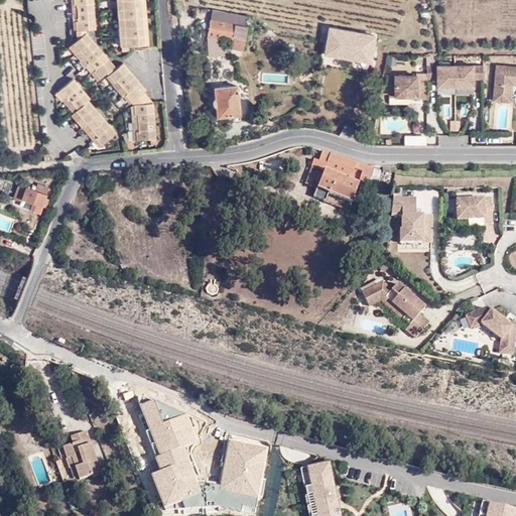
[(89,0),(77,1),(77,10),(80,10),(95,9),(94,0),(89,0)]
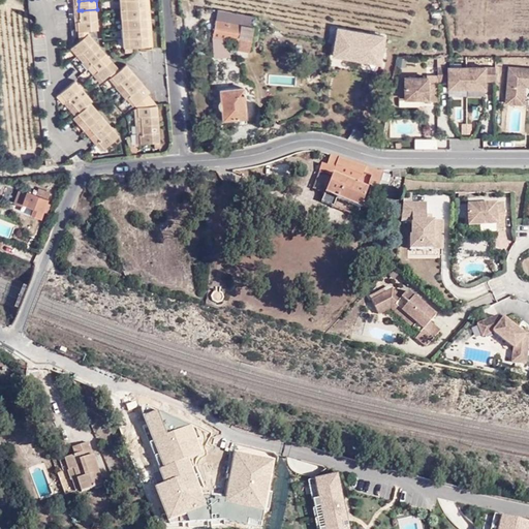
[(121,0),(125,52),(130,52),(125,0),(121,0)]
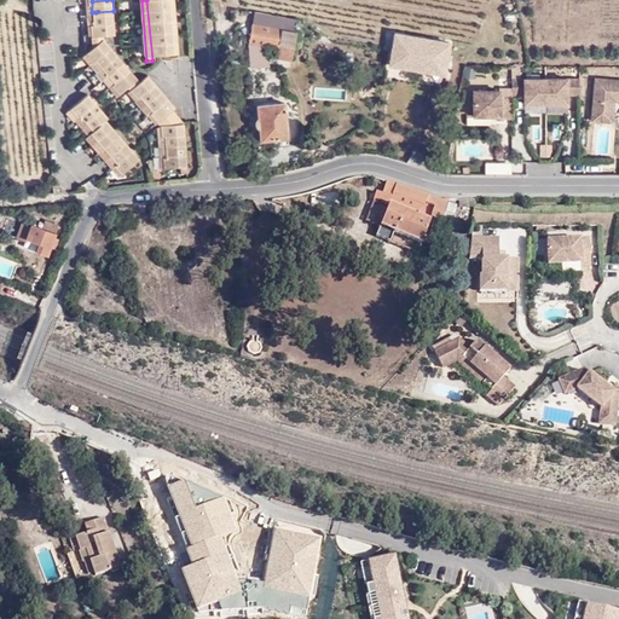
[(146,0),(152,61),(161,59),(174,58),(169,0),(146,0)]
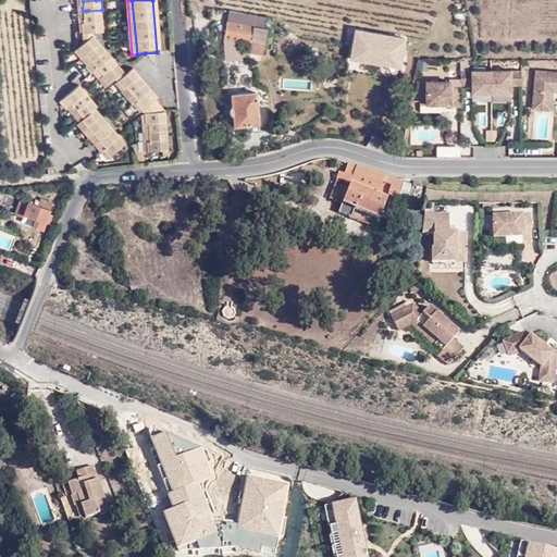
[(87,20),(103,19),(102,10),(86,11),(87,20)]
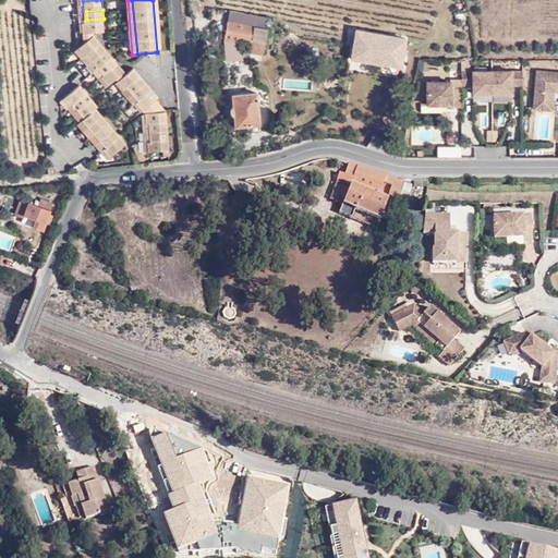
[(87,28),(105,27),(104,19),(87,20),(87,28)]
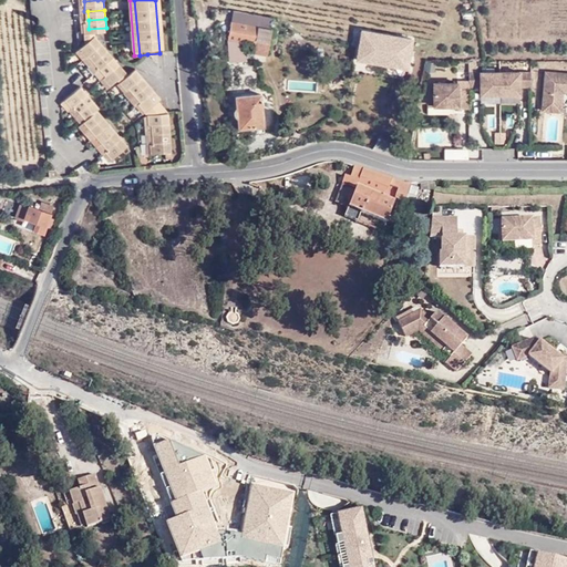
[(227,42),(228,42),(246,44),(254,45),(255,40),(268,42),(270,29),(230,22),(227,42)]
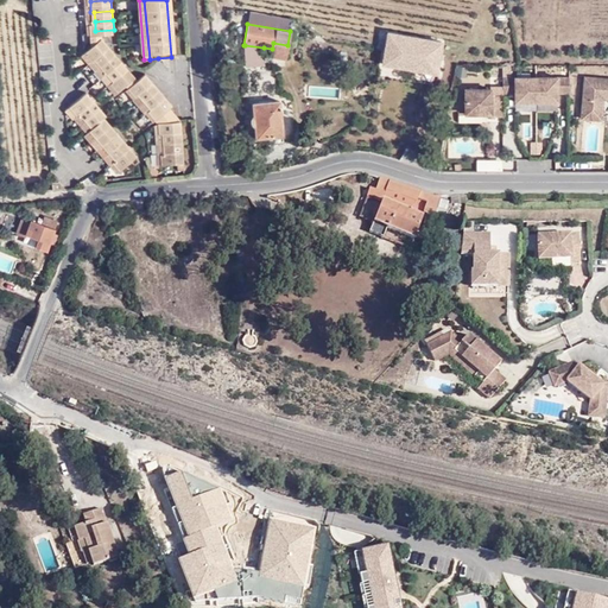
[(92,31),(93,42),(114,40),(114,30),(95,31),(92,31)]
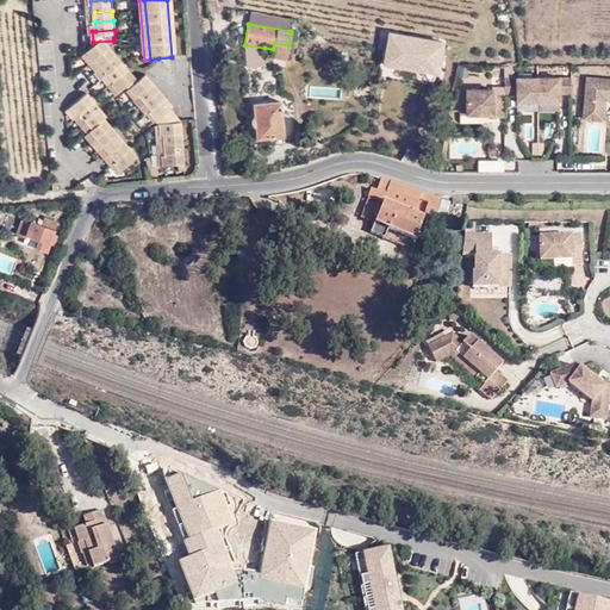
[(444,43),(388,33),(384,64),(440,74),(444,43)]
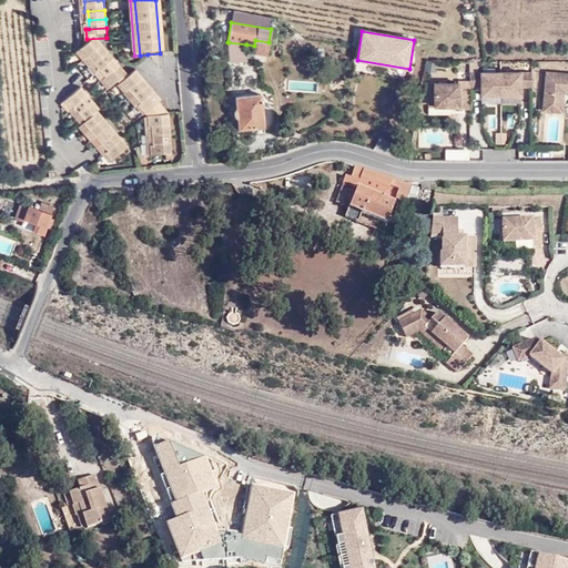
[(254,52),(269,54),(269,42),(255,40),(254,46),(254,52)]
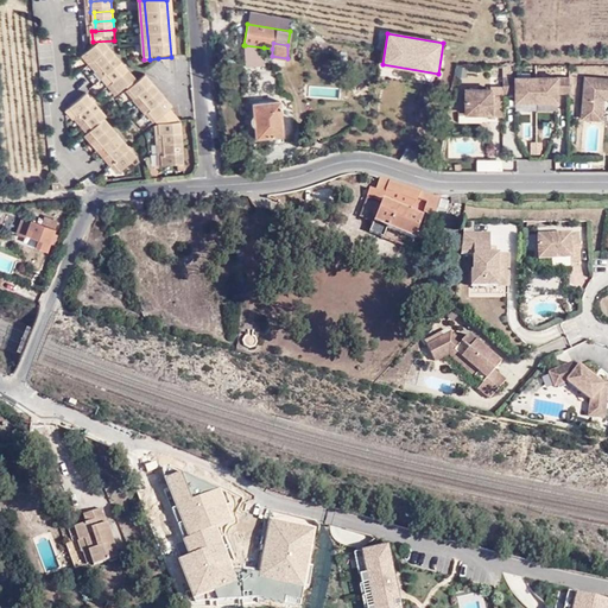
[(105,44),(87,59),(94,68),(97,64),(112,52),(105,44)]
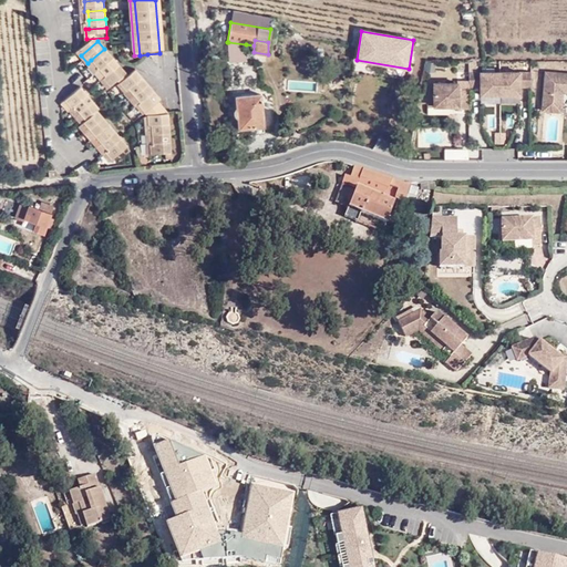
[(248,61),(246,44),(228,42),(232,62),(248,61)]
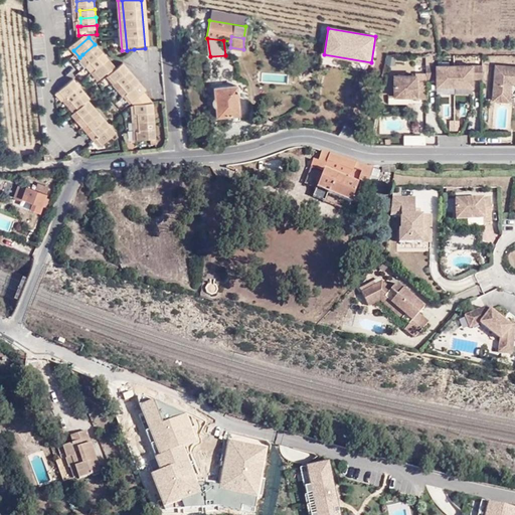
[(88,61),(100,51),(95,44),(82,54),(88,61)]
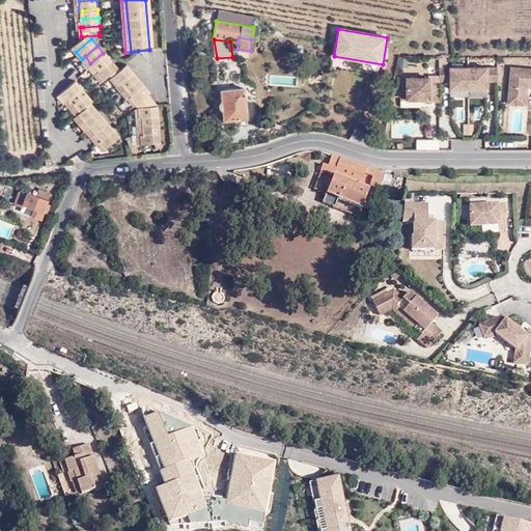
[(96,70),(109,59),(103,53),(90,63),(96,70)]
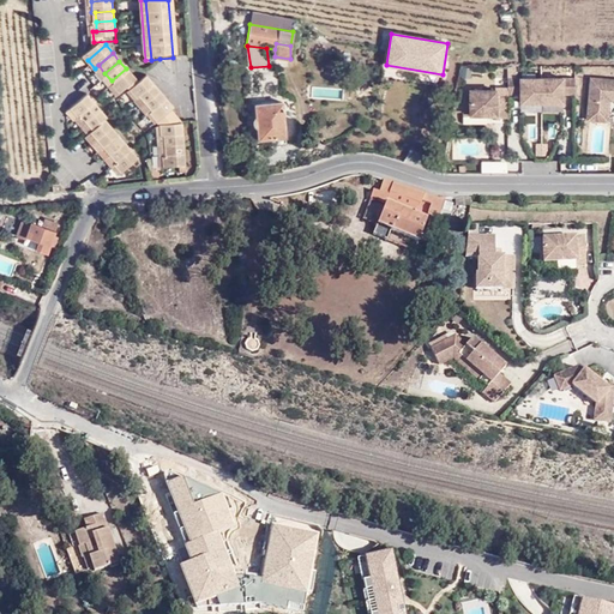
[(104,73),(98,65),(95,68),(94,68),(100,77),(104,73)]
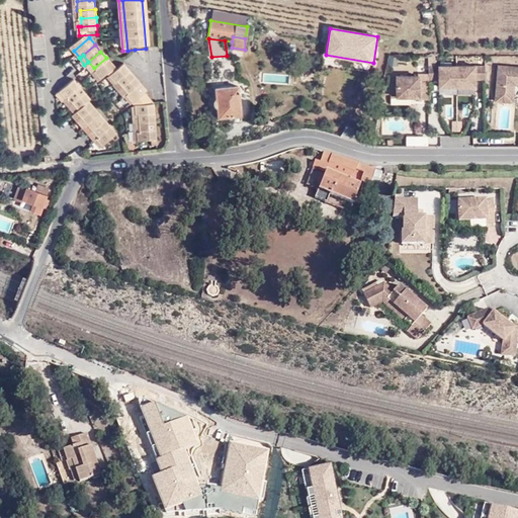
[(98,74),(110,63),(106,58),(94,68),(98,74)]
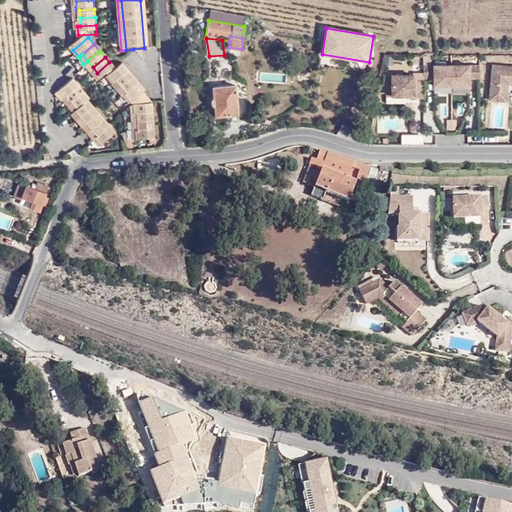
[(89,70),(93,67),(87,61),(83,64),(89,70)]
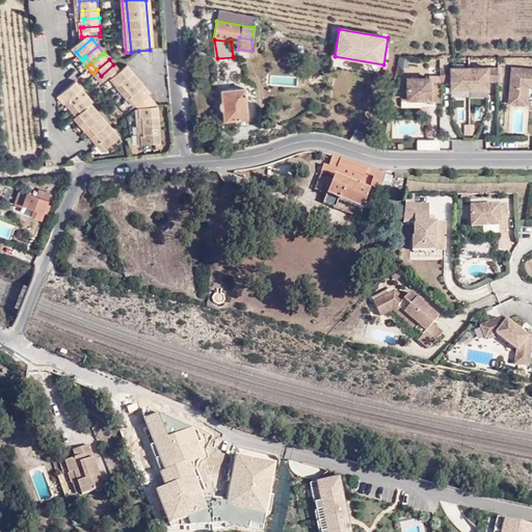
[(99,78),(105,85),(120,72),(113,64),(101,76),(99,78)]
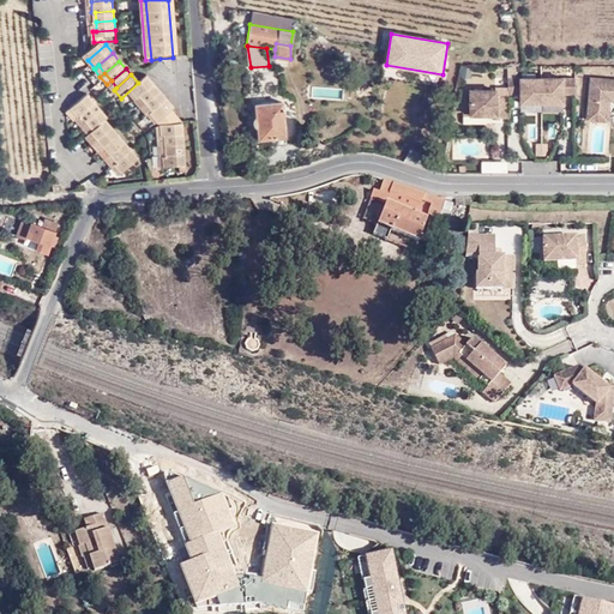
[(132,95),(139,102),(142,101),(156,88),(149,79),(132,95)]
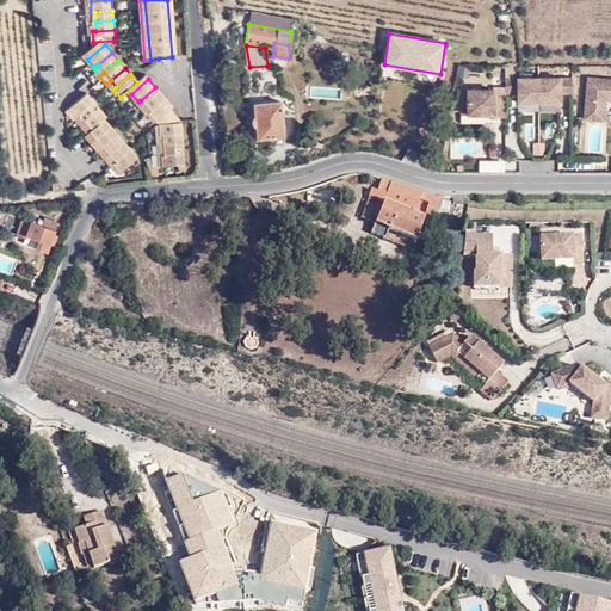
[(504,94),(514,94),(514,79),(504,79),(504,94)]
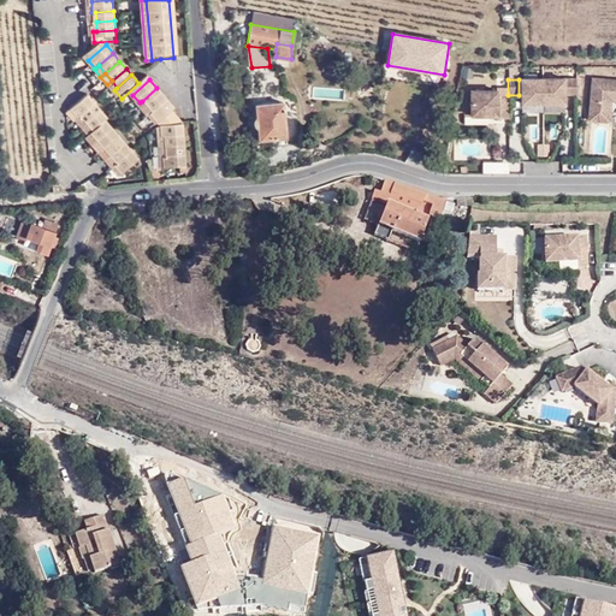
[(519,80),(519,95),(519,104),(560,105),(560,95),(560,80),(519,80)]
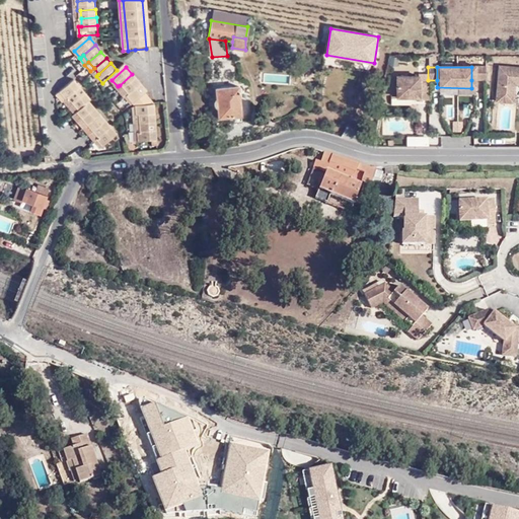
[(471,80),(484,80),(483,67),(471,67),(471,80)]
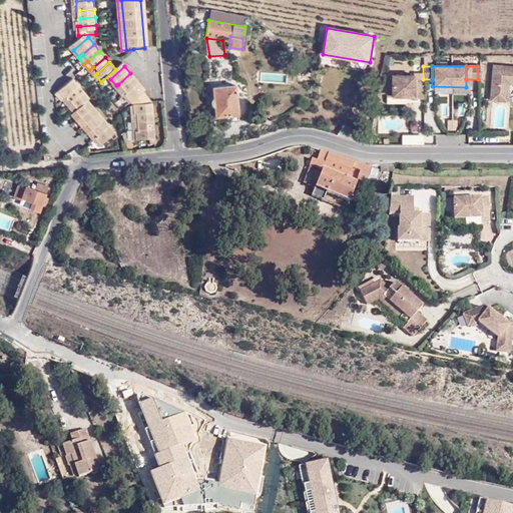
[(507,85),(512,85),(512,67),(490,66),(487,101),(505,103),(507,85)]
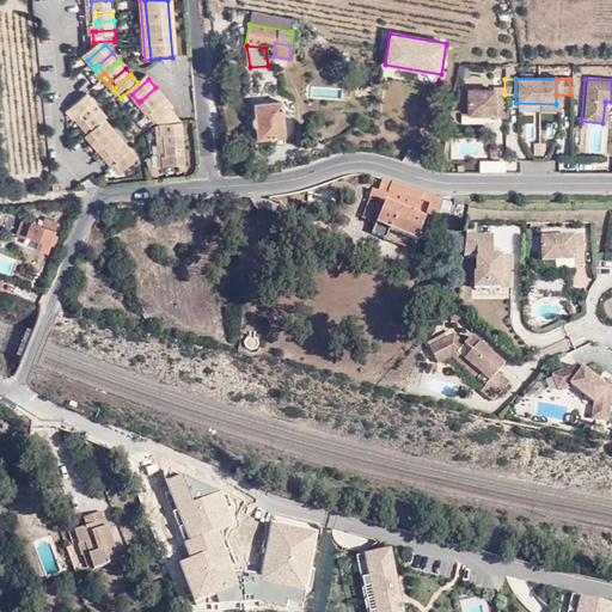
[(114,90),(116,87),(111,80),(106,84),(111,91),(114,90)]
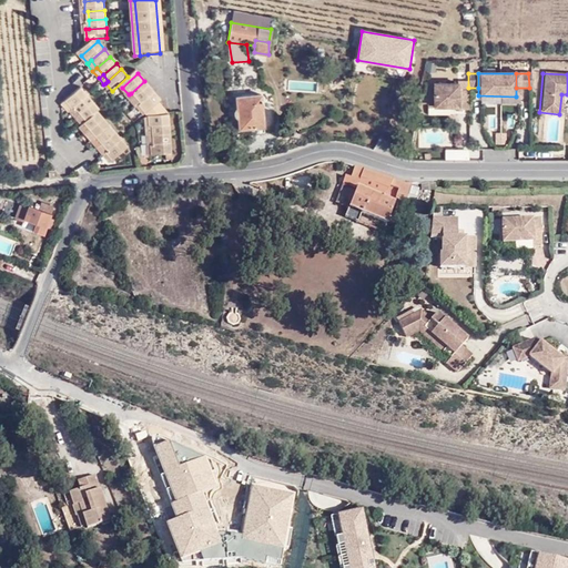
[(287,89),(323,91),(324,81),(288,79),(287,89)]
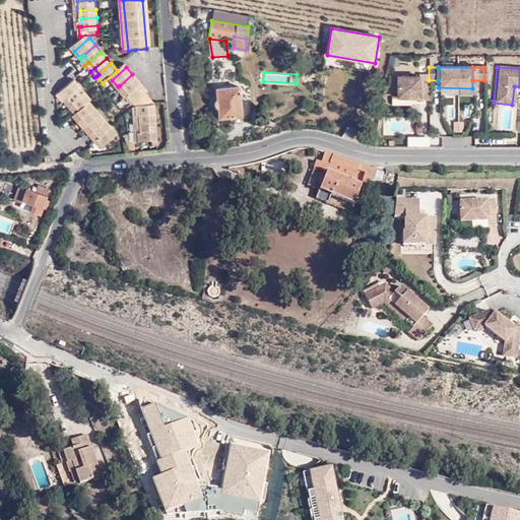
[(125,91),(137,80),(134,77),(132,74),(120,85),(125,91)]
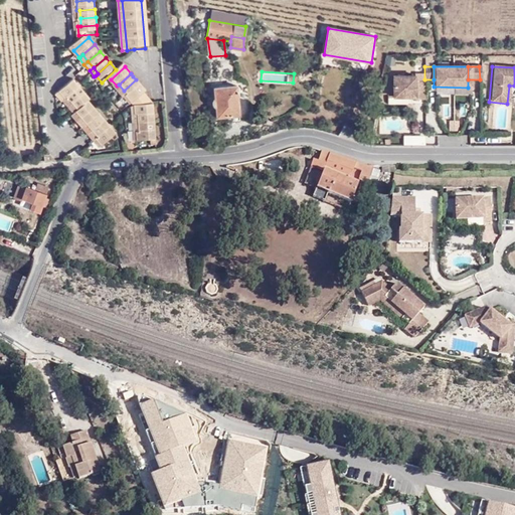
[(414,100),(424,100),(424,81),(414,81),(414,76),(391,76),(391,98),(414,98),(414,100)]
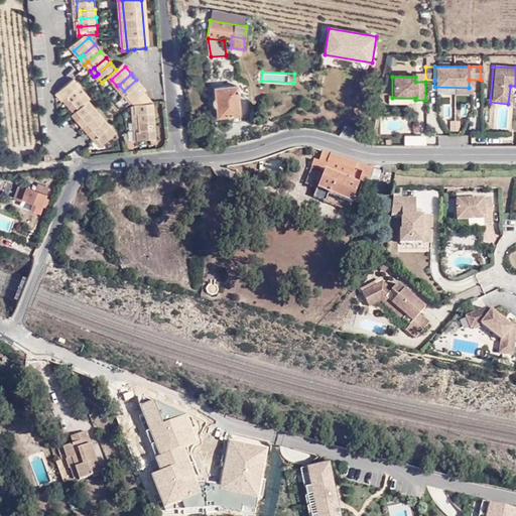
[(129,97),(141,86),(136,80),(124,91),(129,97)]
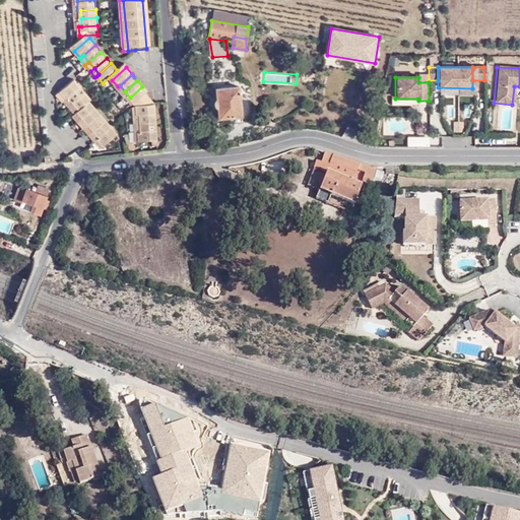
[(62,94),(68,103),(70,101),(82,90),(76,83),(74,85),(62,94)]
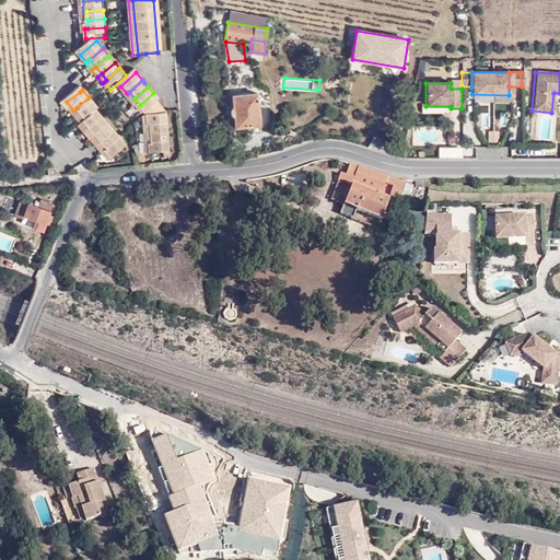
[(130,102),(135,98),(129,92),(127,93),(125,95),(130,102)]
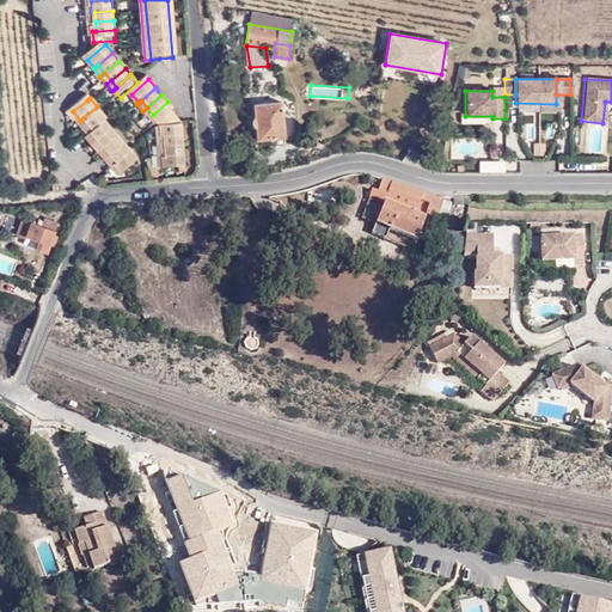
[(167,102),(153,115),(151,116),(158,124),(171,114),(175,110),(167,102)]
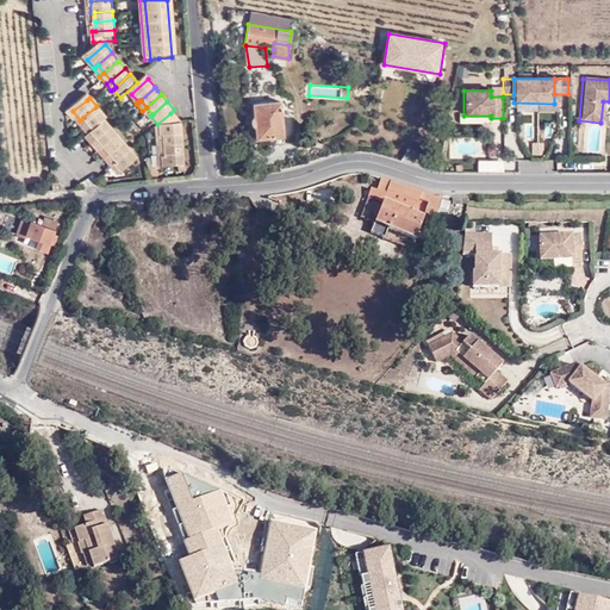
[(254,141),(267,139),(282,139),(281,105),(253,107),(254,141)]
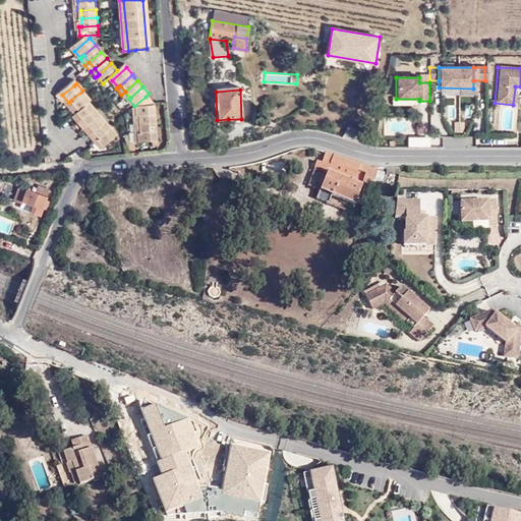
[(75,107),(88,97),(82,91),(70,101),(75,107)]
